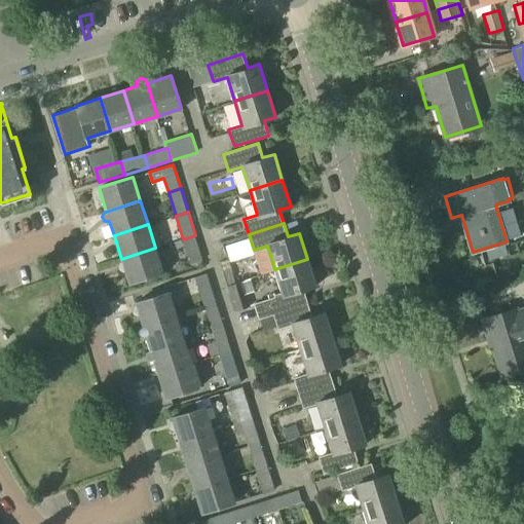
[(203,260),(195,235),(183,239),(191,264),(203,260)]
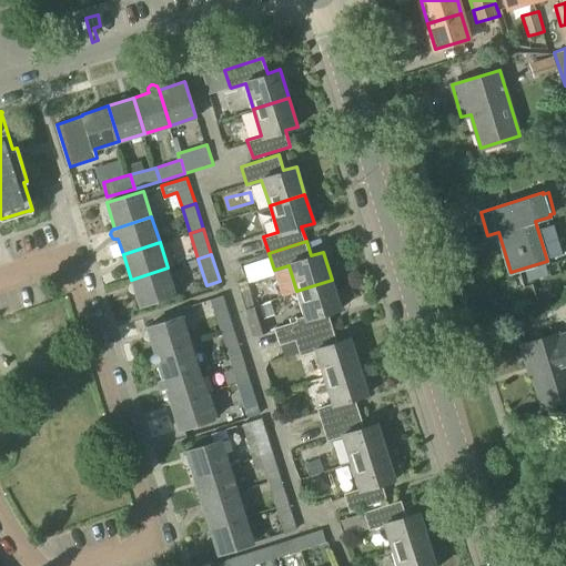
[(168,268),(131,280),(139,305),(175,294),(168,268)]
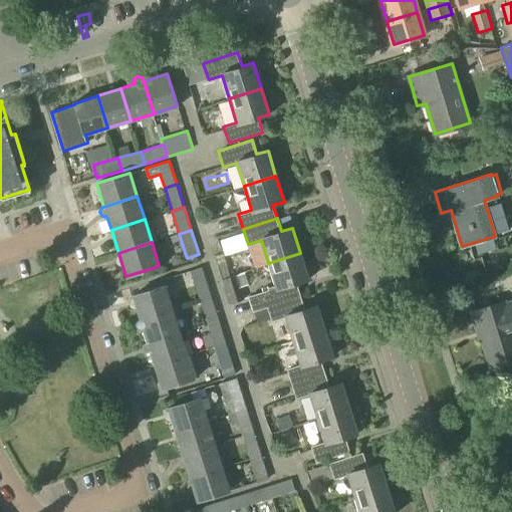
[(253,311),(301,296),(297,282),(308,279),(300,253),(268,263),(275,285),(268,287),(268,289),(248,296),(253,311)]
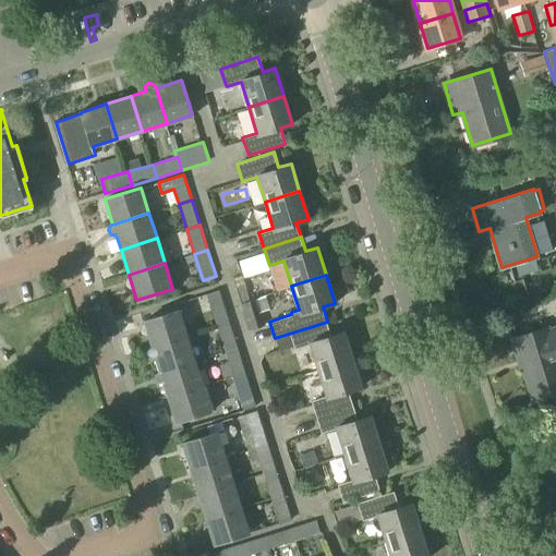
[(206,293),(217,325),(230,321),(220,289),(206,293)]
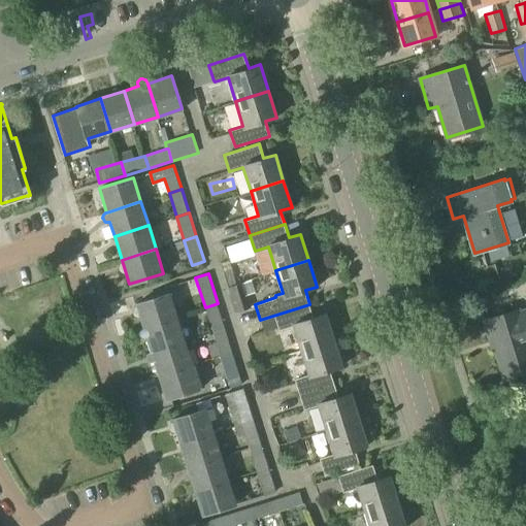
[(236,311),(252,306),(243,282),(228,287),(236,311)]
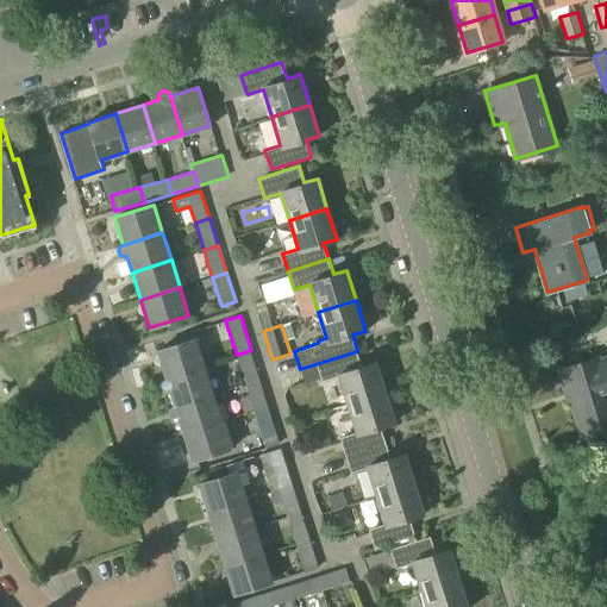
[(166,377),(204,365),(195,337),(156,350),(166,377)]
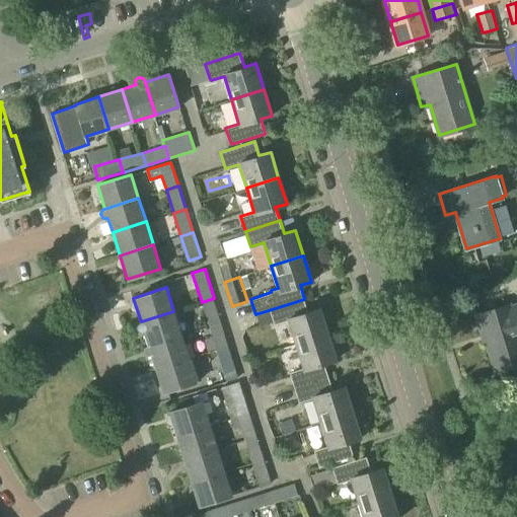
[(221,321),(214,298),(202,302),(209,325),(221,321)]
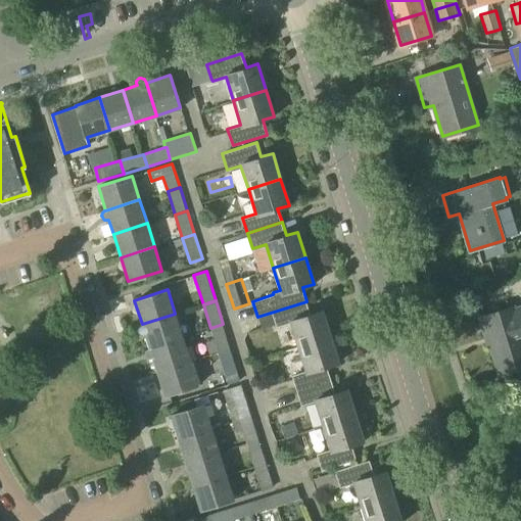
[(298,347),(330,337),(322,311),(311,314),(306,301),(257,317),(272,313),(277,327),(290,323),(298,347)]
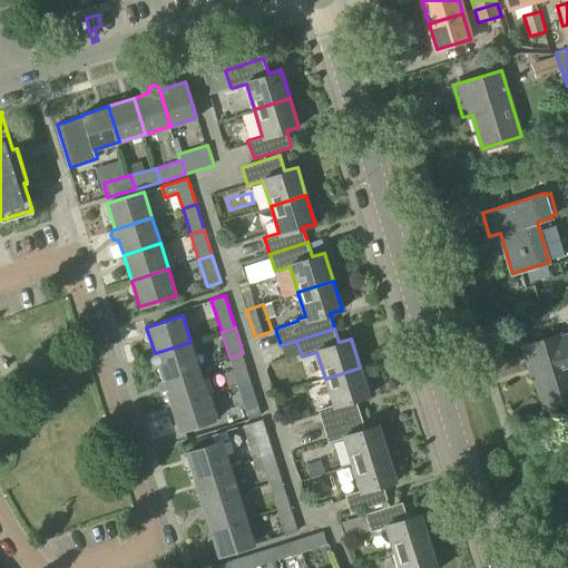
[(567,332),(524,346),(530,368),(532,368),(545,409),(567,401),(567,332)]
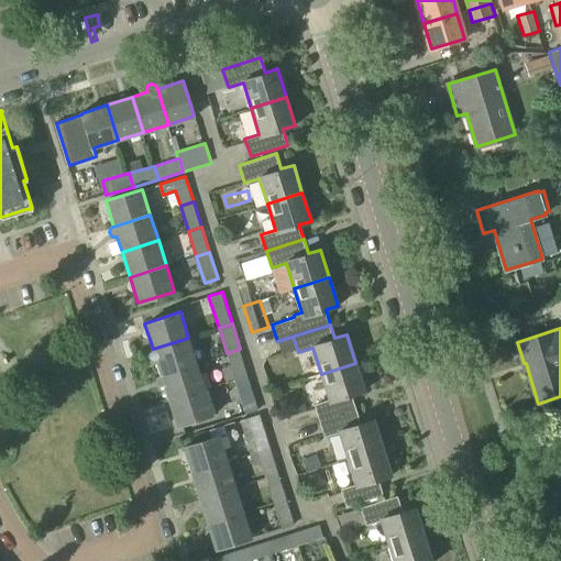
[(161,374),(197,363),(188,338),(153,349),(151,350),(149,351),(149,353),(149,355),(150,358),(150,359),(152,360),(153,360),(156,360),(161,374)]
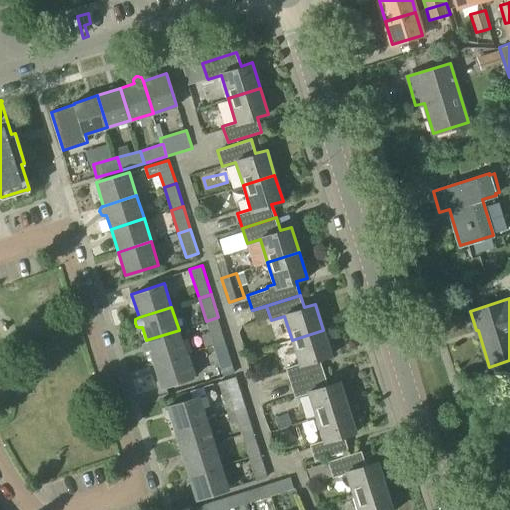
[(225,340),(218,317),(206,321),(214,344),(225,340)]
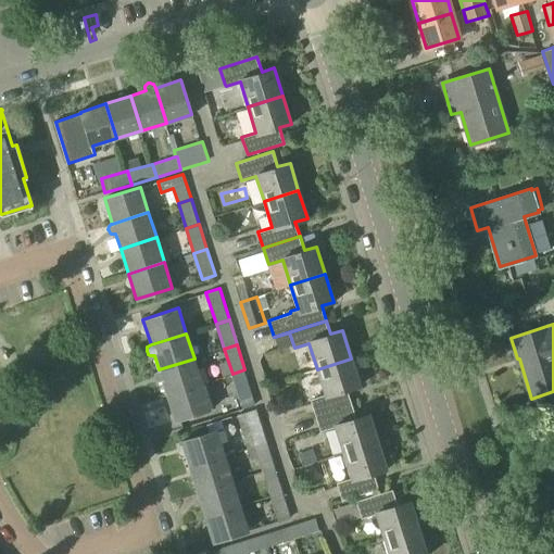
[(166,394),(202,383),(194,359),(159,369),(156,372),(154,373),(154,375),(154,376),(155,378),(156,379),(158,380),(159,380),(162,380),(166,394)]
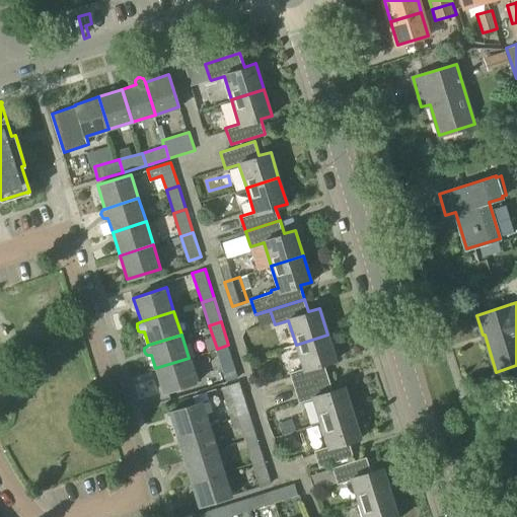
[(295,388),(329,377),(324,363),(336,360),(327,335),(296,345),(303,368),(290,372),(295,388)]
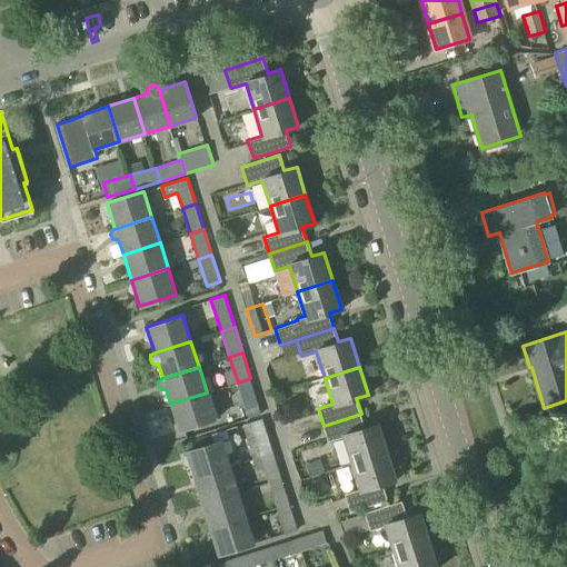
[(261,414),(250,378),(238,383),(244,401),(249,418),(261,414)]
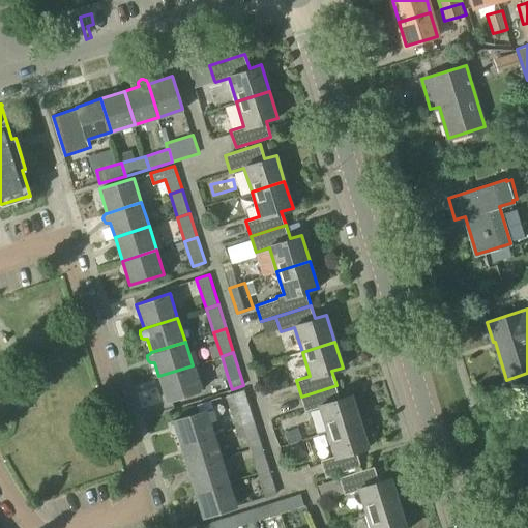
[(193,365),(158,376),(167,401),(201,389),(193,365)]
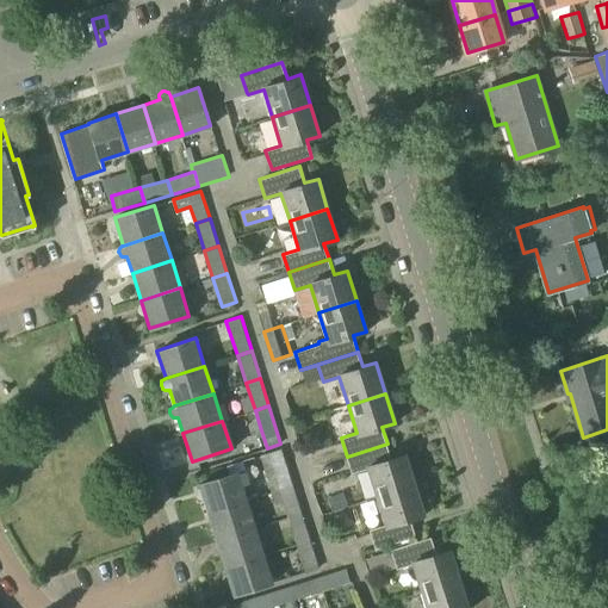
[(377,497),(415,485),(404,454),(391,458),(388,444),(347,457),(352,473),(368,469),(377,497)]
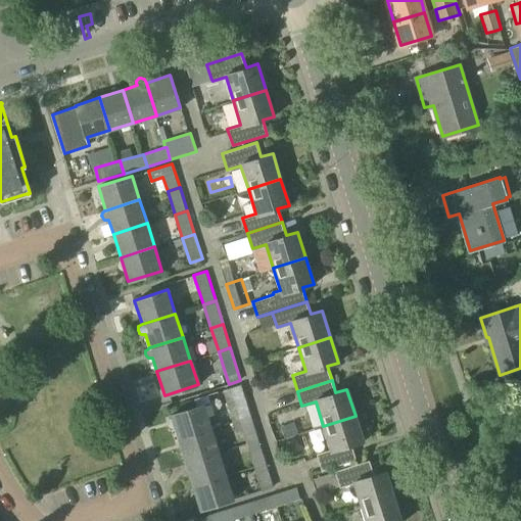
[(233,421),(251,415),(242,384),(223,389),(233,421)]
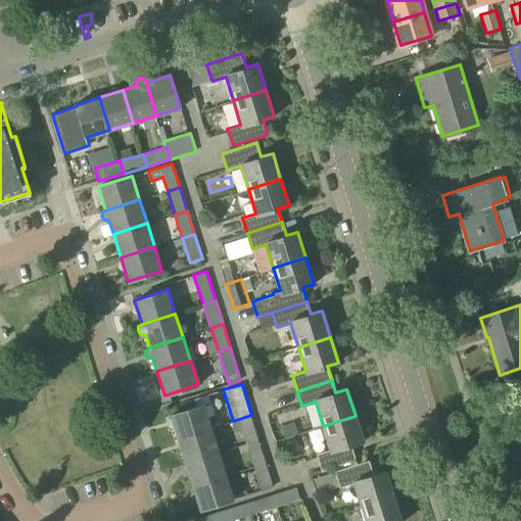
[(179,438),(211,428),(204,404),(171,415),(179,438)]
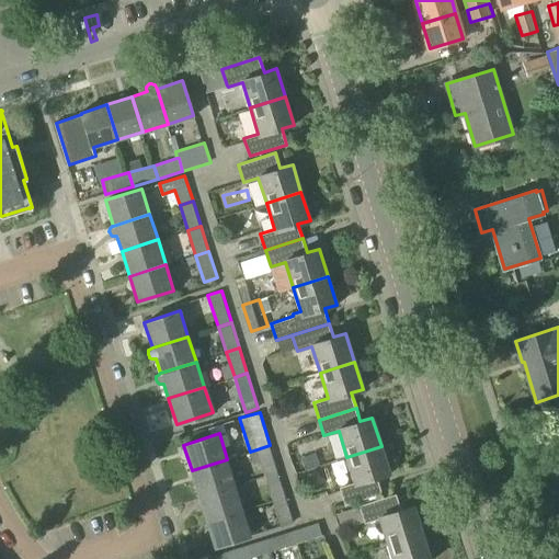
[(278,470),(270,445),(250,452),(253,463),(260,461),(264,475),(278,470)]
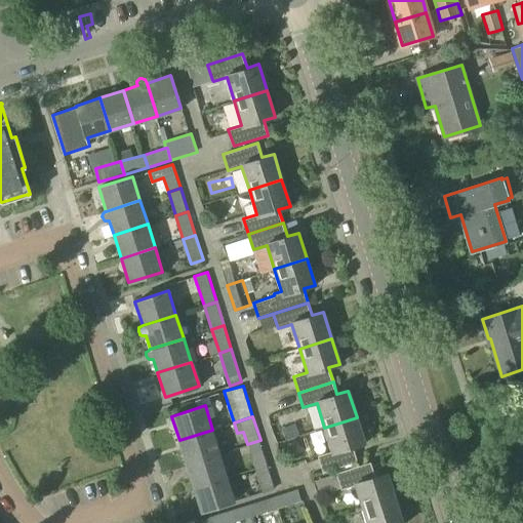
[(357,417),(324,428),(331,451),(318,455),(323,472),(358,461),(353,446),(364,442),(357,417)]
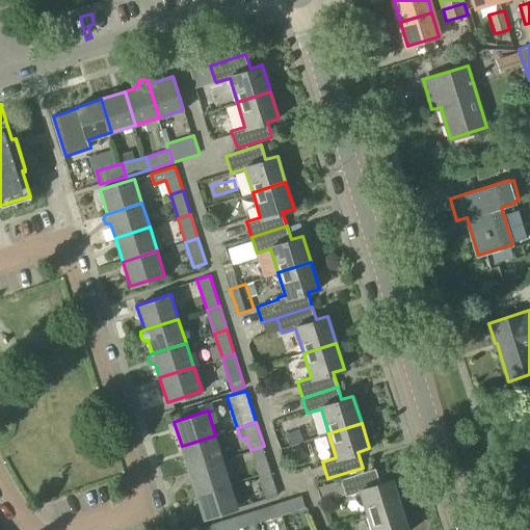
[(189,470),(223,458),(215,435),(182,446),(189,470)]
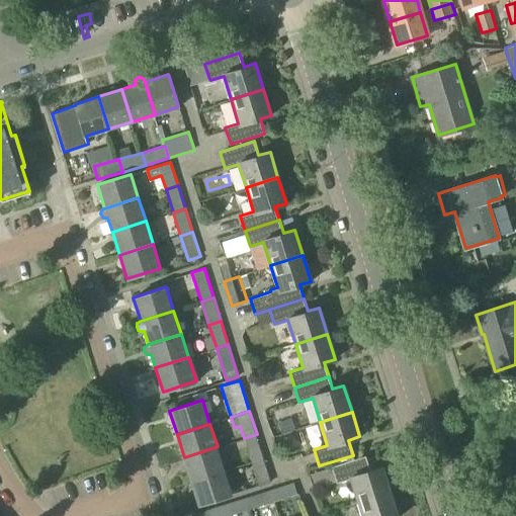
[(244,438),(252,461),(264,457),(257,434),(244,438)]
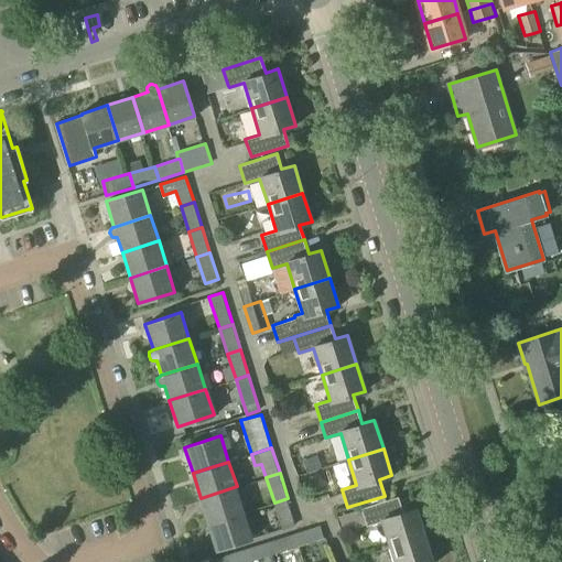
[(208,523),(245,511),(237,486),(201,498),(208,523)]
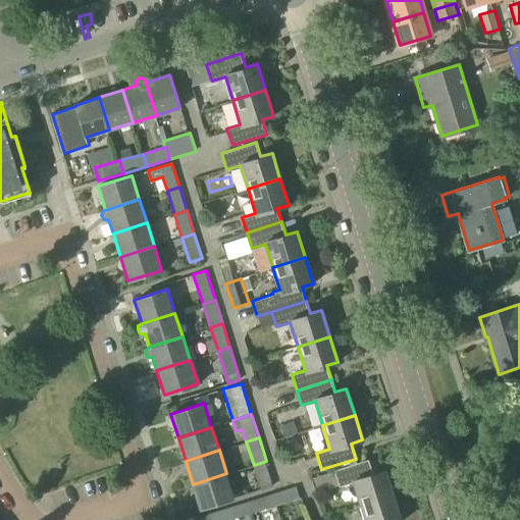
[(360,507),(394,496),(385,470),(373,474),(369,459),(334,470),(313,477),(318,492),(340,485),(340,486),(353,482),(360,507)]
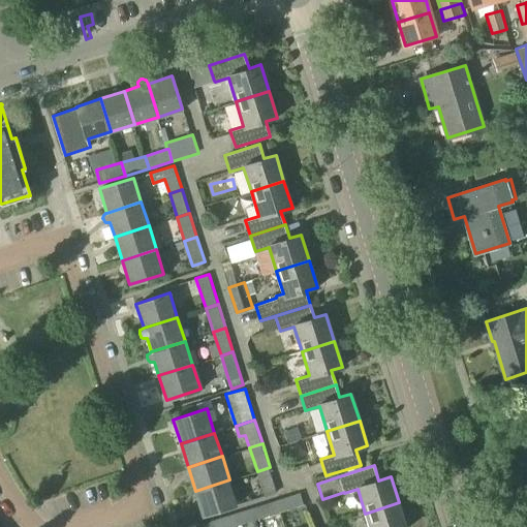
[(278,492),(270,467),(257,471),(265,496),(278,492)]
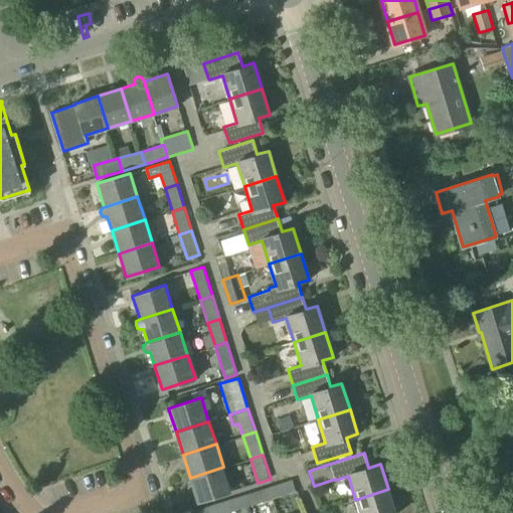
[(198,501),(231,491),(223,467),(190,478),(198,501)]
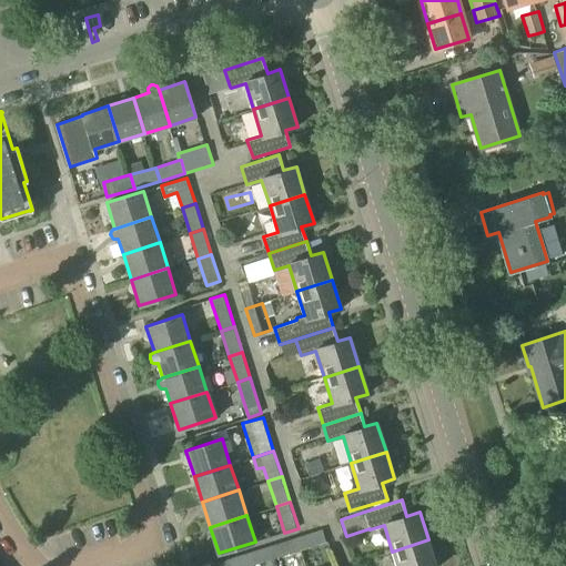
[(323,528),(299,536),(302,549),(327,542),(323,528)]
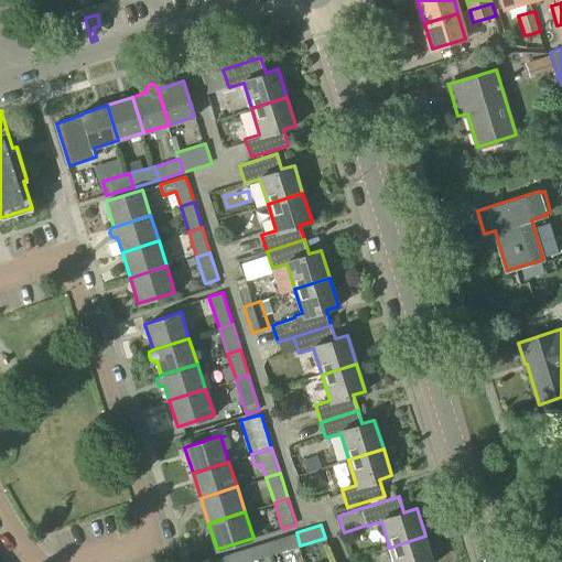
[(296,532),(271,540),(276,553),(300,546),(296,532)]
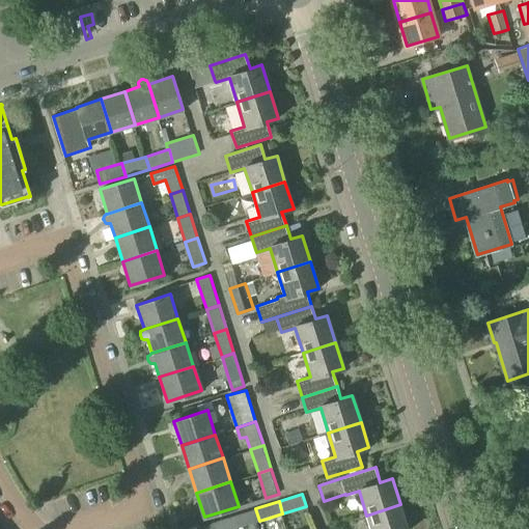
[(408,528),(400,504),(366,516),(370,528),(408,528)]
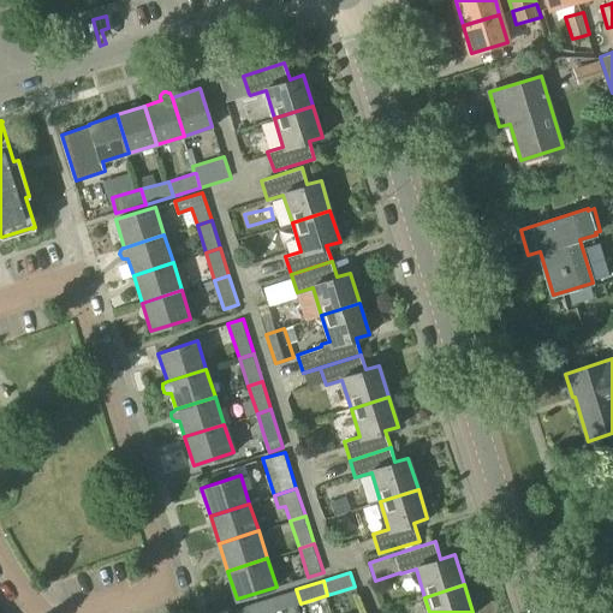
[(268,597),(273,612),(301,603),(296,589),(268,597)]
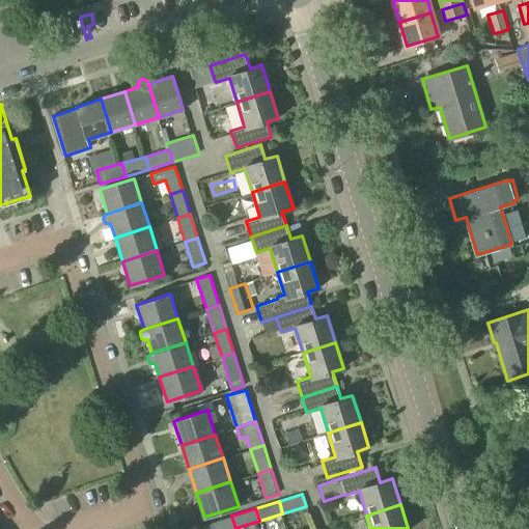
[(233,528),(235,528),(231,516),(206,524),(207,528),(233,528)]
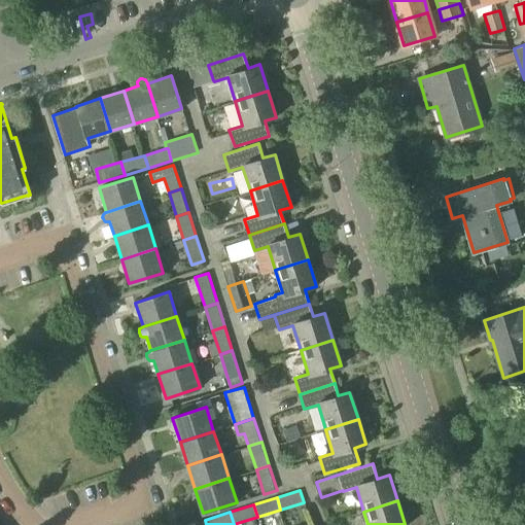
All buildings are outlined.
